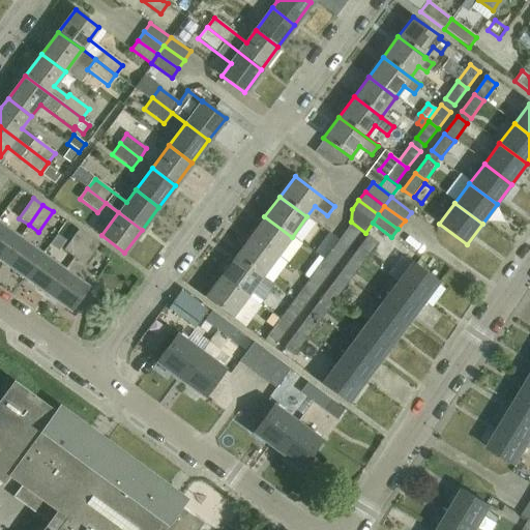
[(249,236),(277,257),(292,237),(264,216),(249,236)]
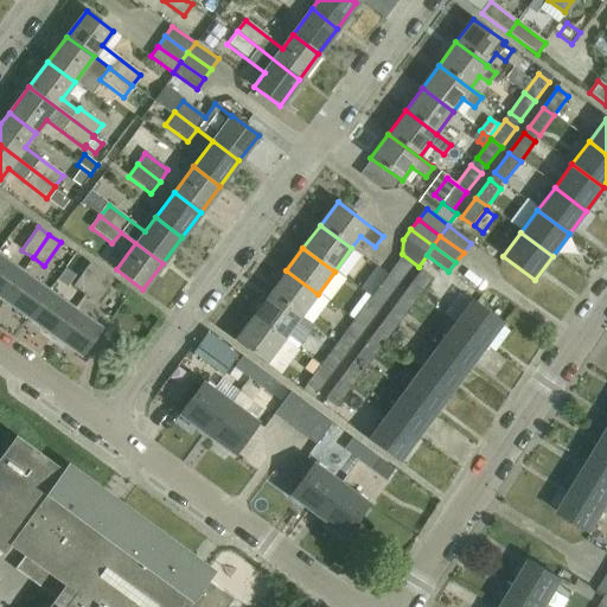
[(21,272),(0,256),(0,296),(1,299),(21,272)]
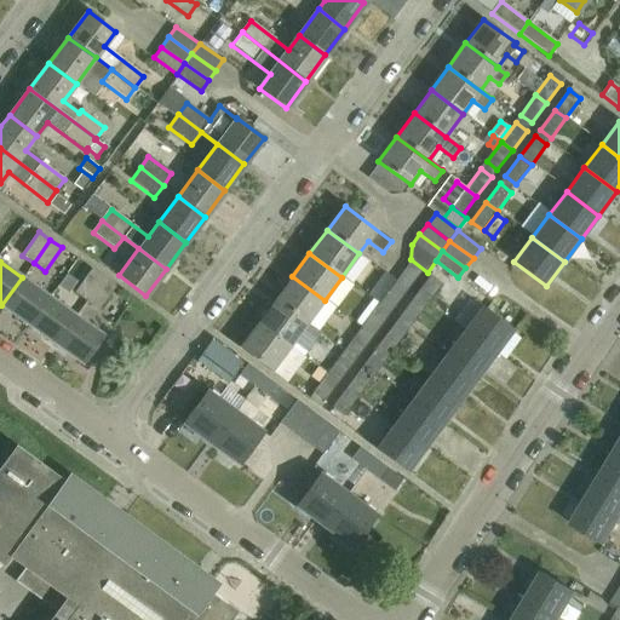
[(411,262),(396,281),(408,290),(423,270),(411,262)]
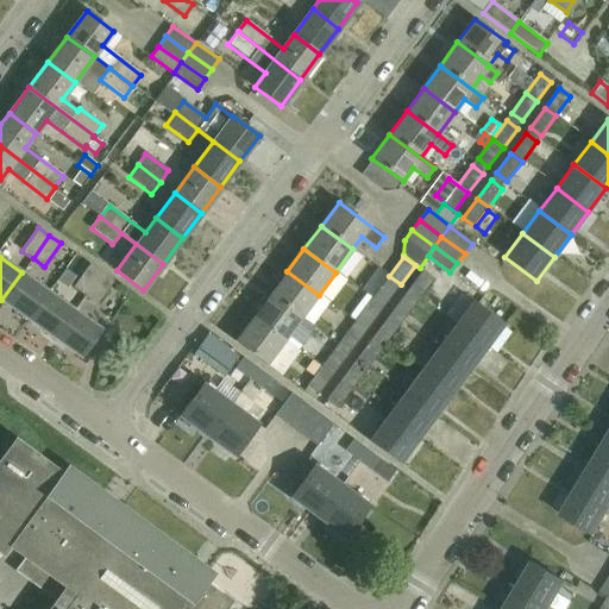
[(86,296),(102,274),(90,265),(74,288),(86,296)]
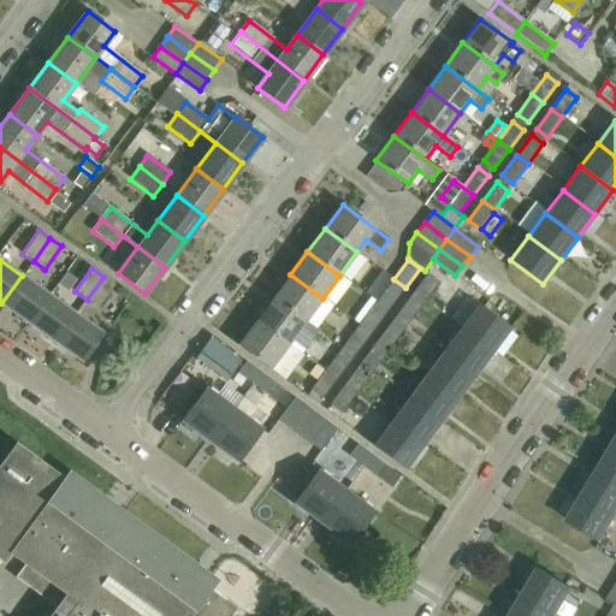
[(304,321),(323,298),(290,274),(273,298),(304,321)]
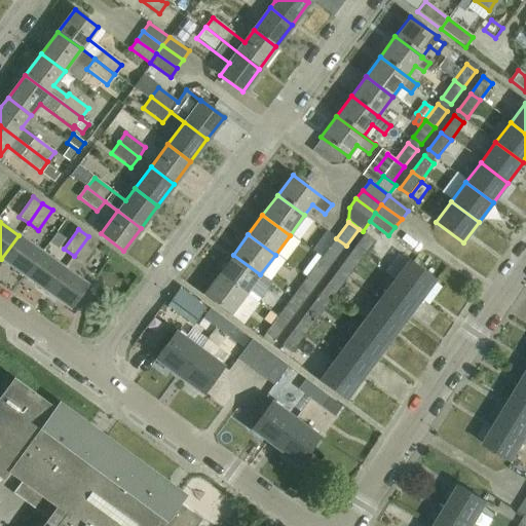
[(374,240),(365,234),(341,267),(350,273),(374,240)]
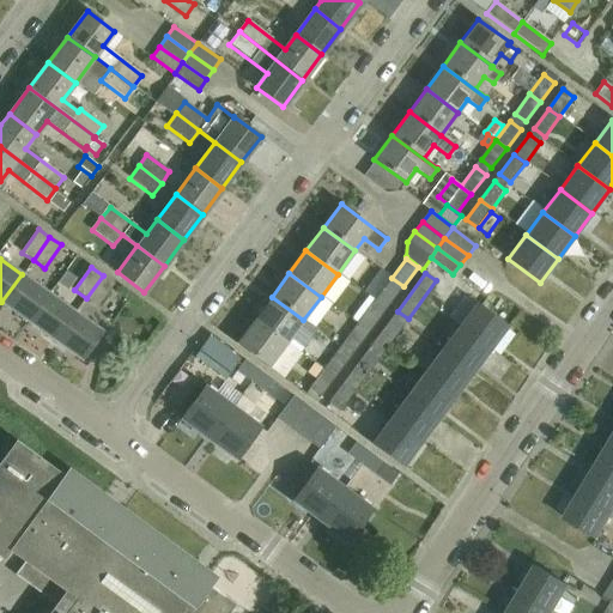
[(28,321),(48,293),(22,274),(1,302),(28,321)]
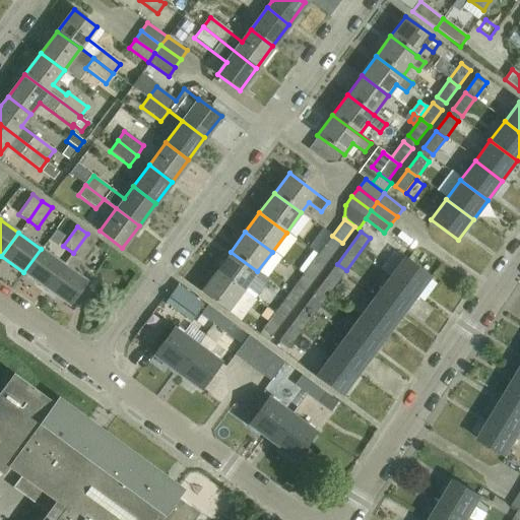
[(73,253),(82,260),(96,240),(87,234),(73,253)]
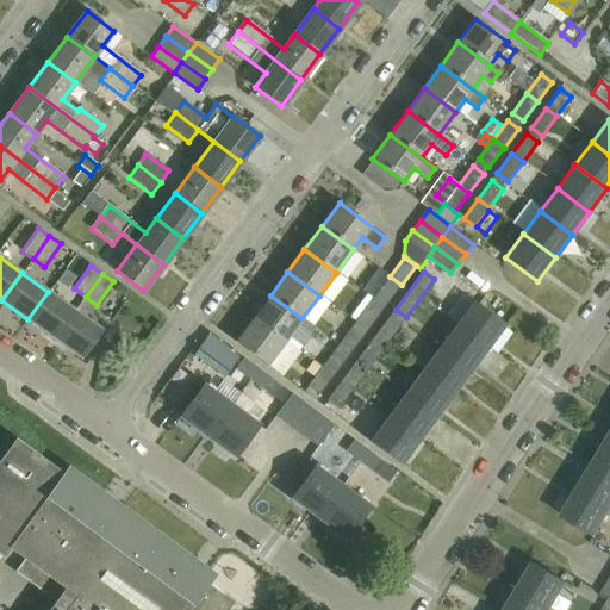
[(402,285),(390,277),(375,296),(388,304),(402,285)]
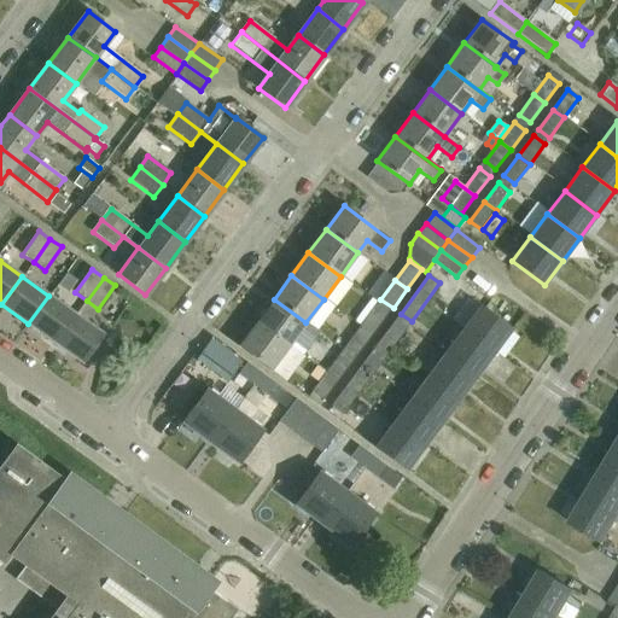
[(75,315),(48,296),(28,324),(54,343),(75,315)]
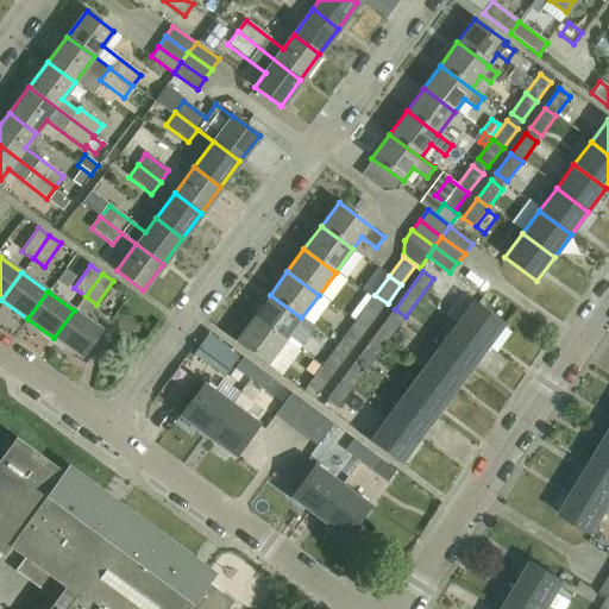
[(284,340),(301,318),(270,295),(252,318),(284,340)]
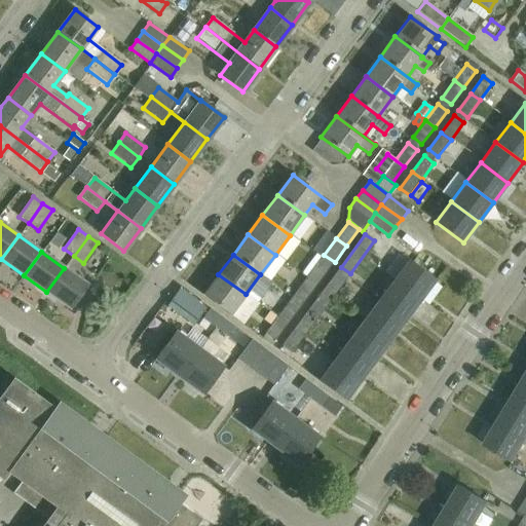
[(320,261),(307,278),(316,286),(330,269),(320,261)]
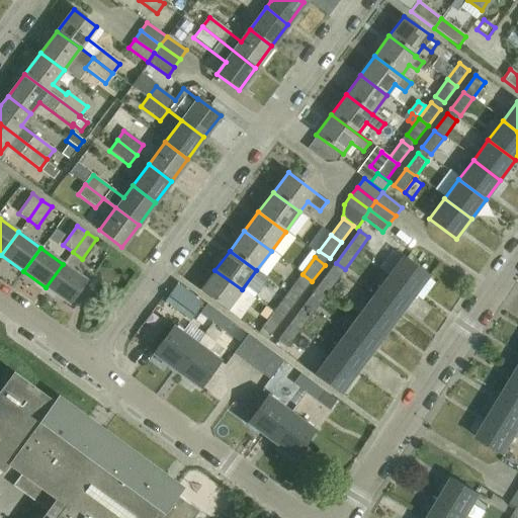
[(386,276),(414,295),(428,276),(402,257),(386,276)]
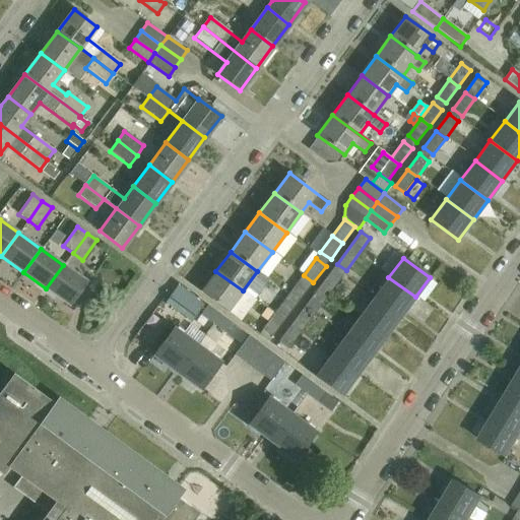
[(85,281),(63,265),(46,288),(68,305),(85,281)]
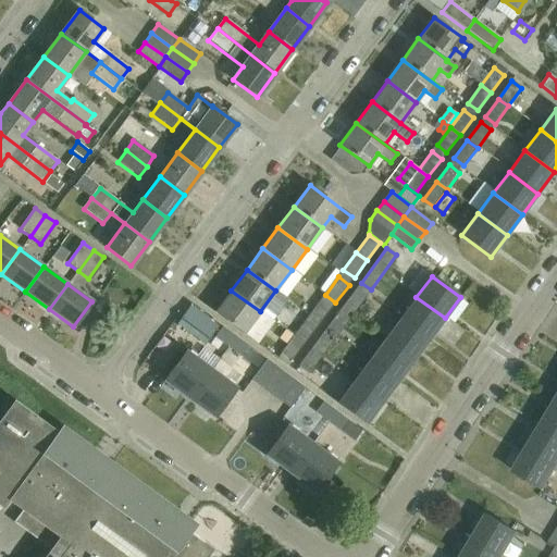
[(260,311),(231,291),(215,312),(244,333),(260,311)]
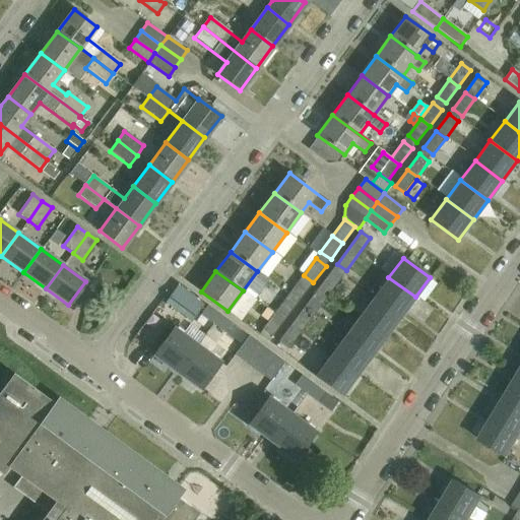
[(341,278),(333,272),(309,304),(317,310),(341,278)]
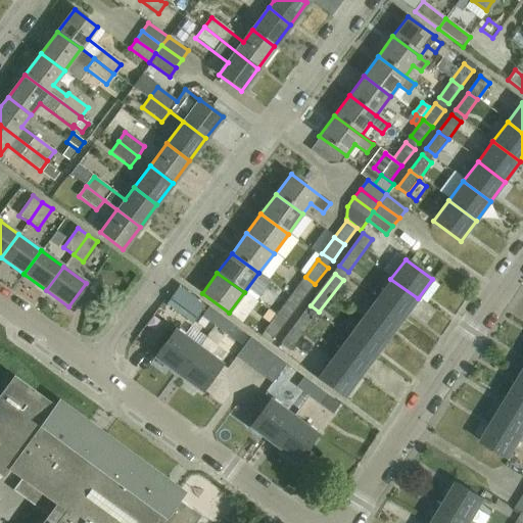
[(302,300),(315,284),(305,277),(293,293),(302,300)]
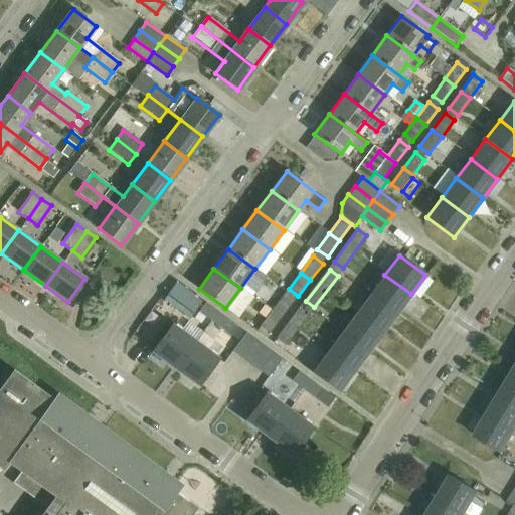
[(396,314),(411,294),(384,275),(370,294),(396,314)]
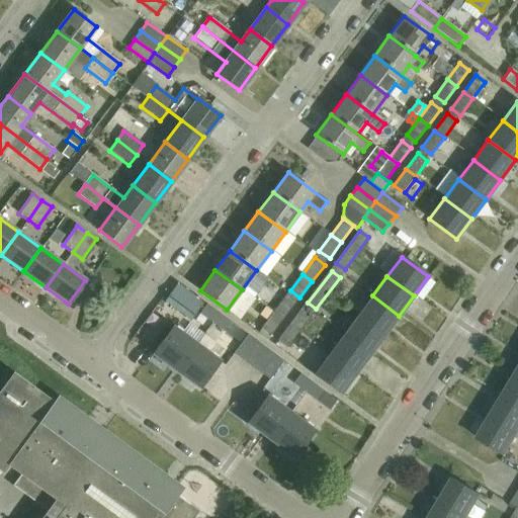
[(175,284),(164,299),(190,319),(201,304),(175,284)]
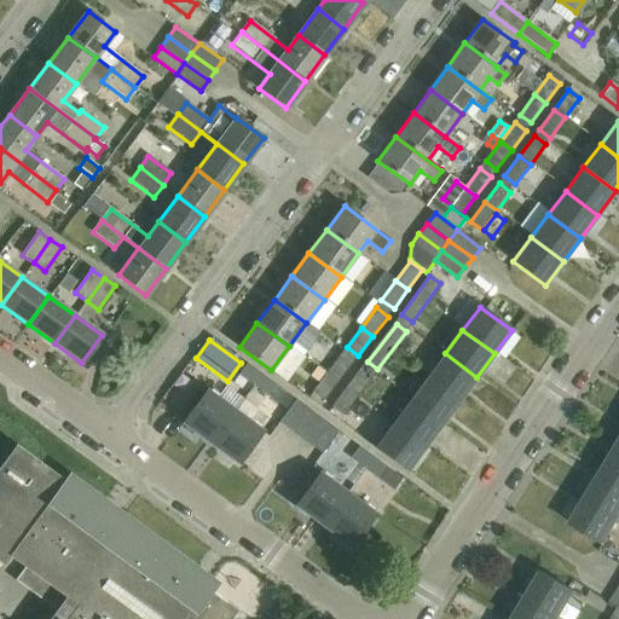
[(427,377),(460,400),(476,377),(445,353),(427,377)]
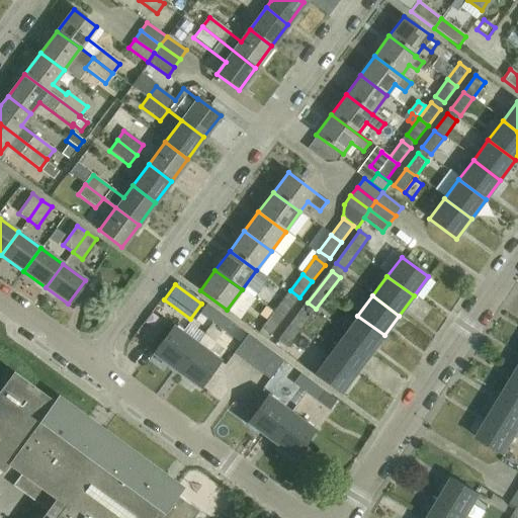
[(286,296),(273,313),(282,320),(295,304),(286,296)]
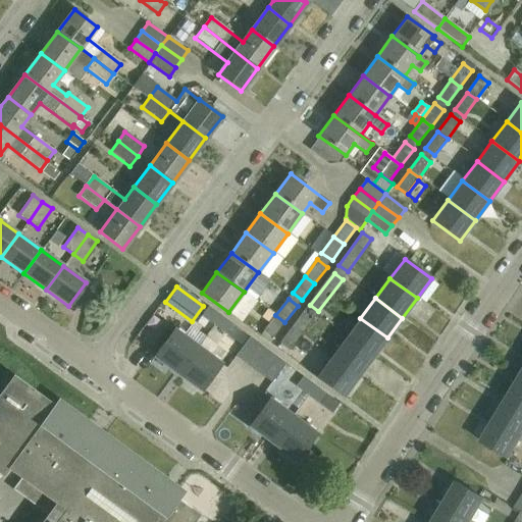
[(208,307),(201,316),(213,325),(220,315),(209,306),(208,307)]
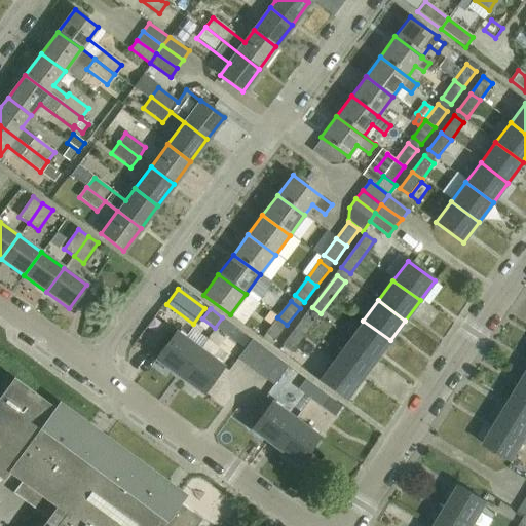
[(315,321),(307,314),(283,346),(292,352),(315,321)]
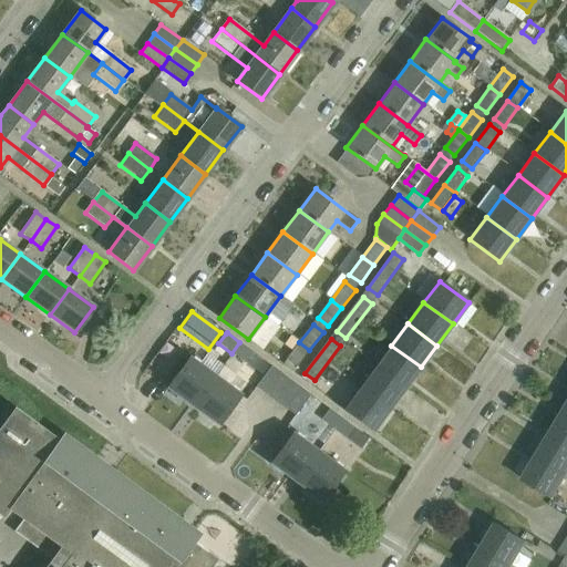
[(253,352),(239,342),(232,353),(244,363),(253,352)]
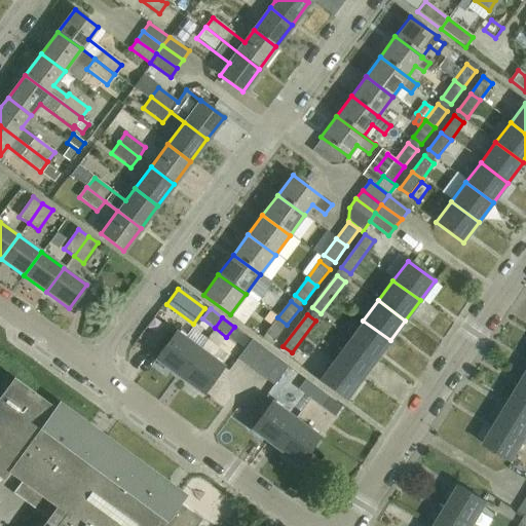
[(275,340),(287,325),(277,317),(266,333),(275,340)]
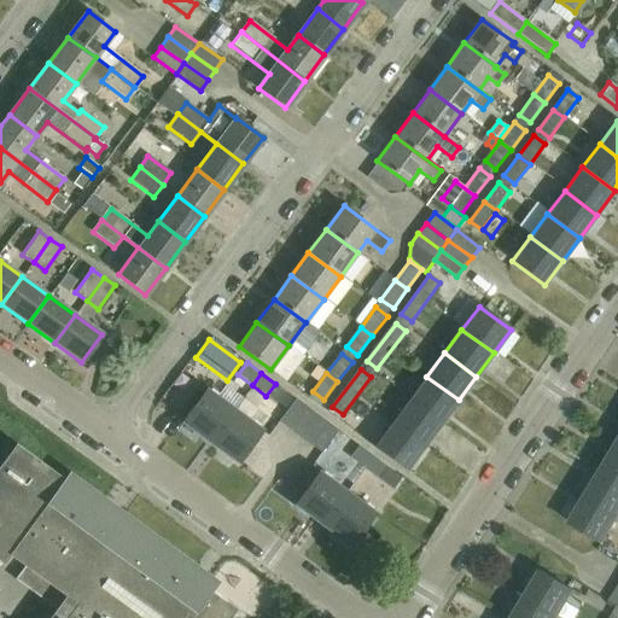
[(409,400),(441,424),(459,400),(426,377),(409,400)]
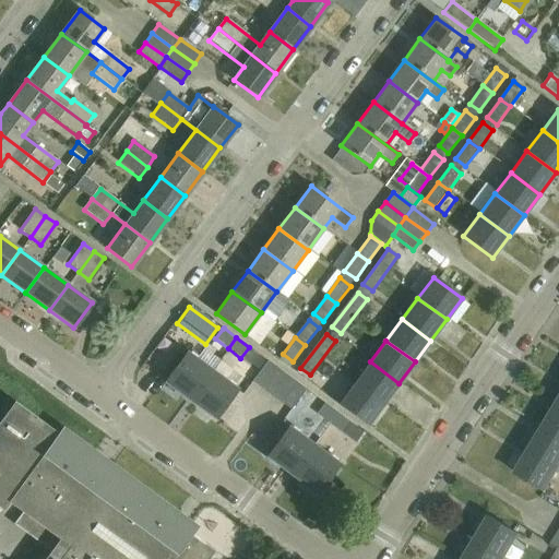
[(190,401),(212,371),(187,353),(165,382),(190,401)]
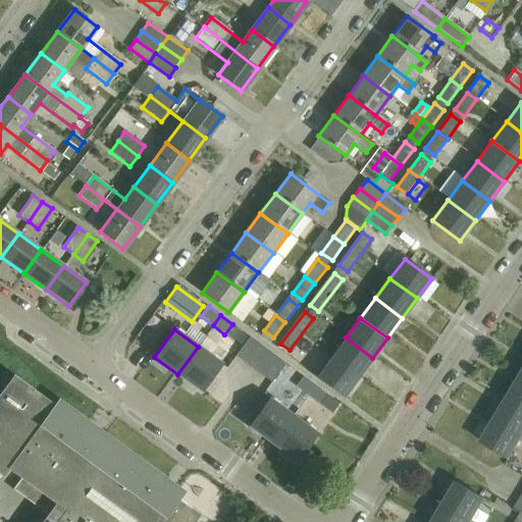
[(284,364),(250,337),(236,357),(270,383),(284,364)]
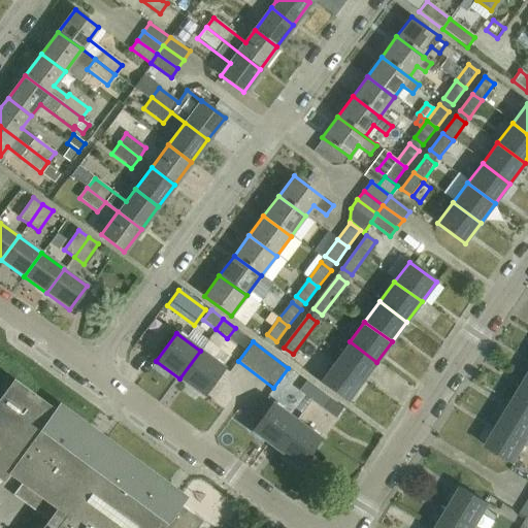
[(362,382),(376,362),(350,341),(335,361),(362,382)]
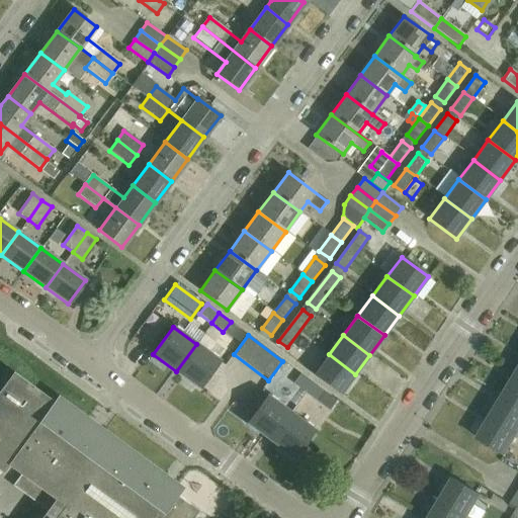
[(220,361),(196,344),(176,371),(199,389),(220,361)]
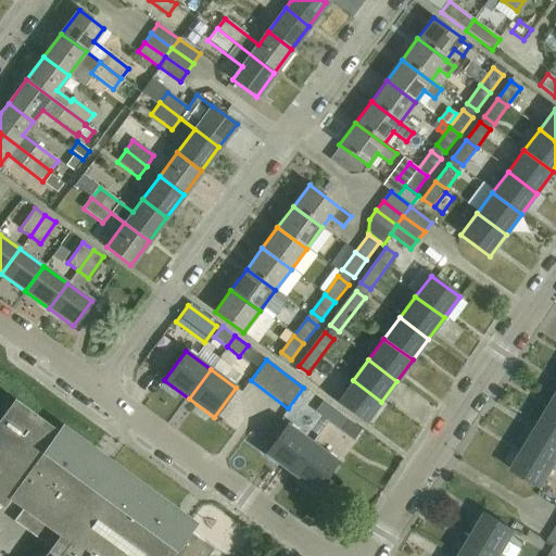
[(365,422),(381,402),(353,380),(337,402),(365,422)]
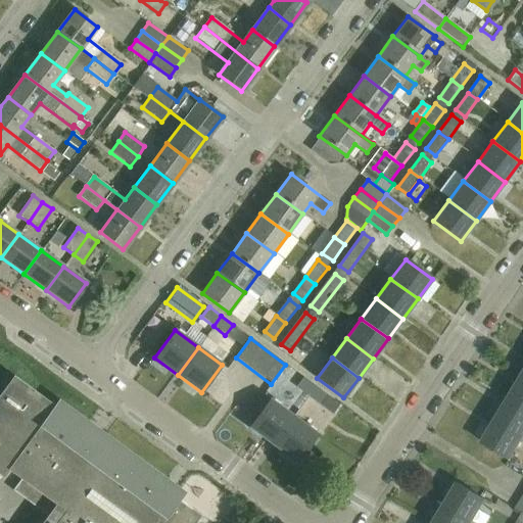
[(55,406),(12,374),(0,390),(0,475),(1,476),(7,468),(35,488),(26,501),(46,516),(40,522),(192,522),(199,515),(87,431),(91,427),(57,401),(55,406)]
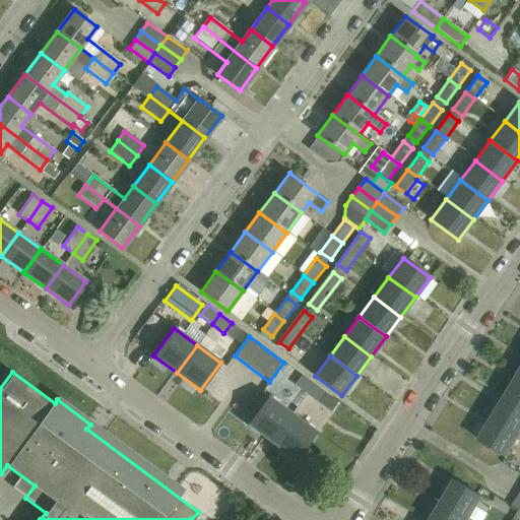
[(325,393),(302,376),(295,386),(318,403),(325,393)]
